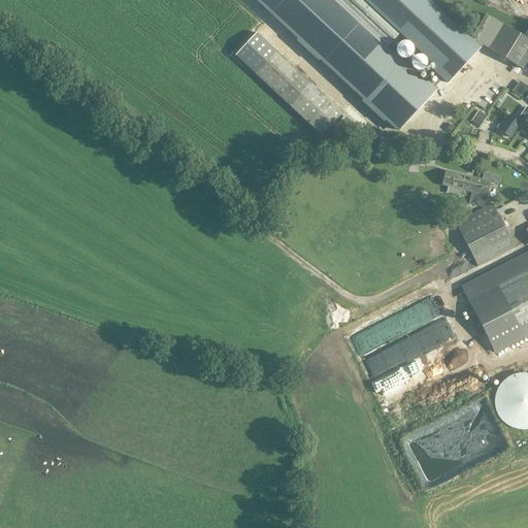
[(424,87),(331,0),(258,0),(399,131),(437,91),(428,83),(430,80),(426,77),(422,81),(426,85),(424,87)]
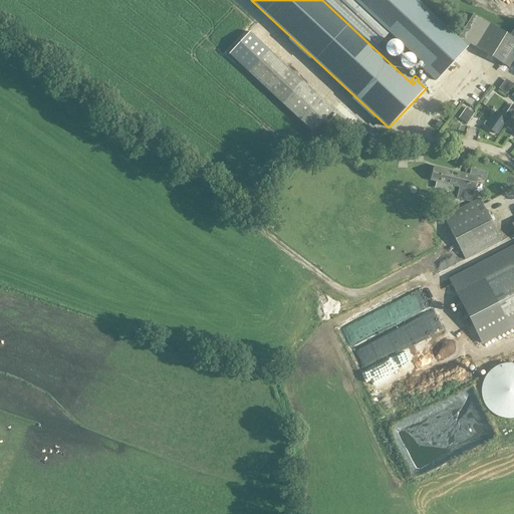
[(326,0),(376,46),(388,34),(350,0),(326,0)]
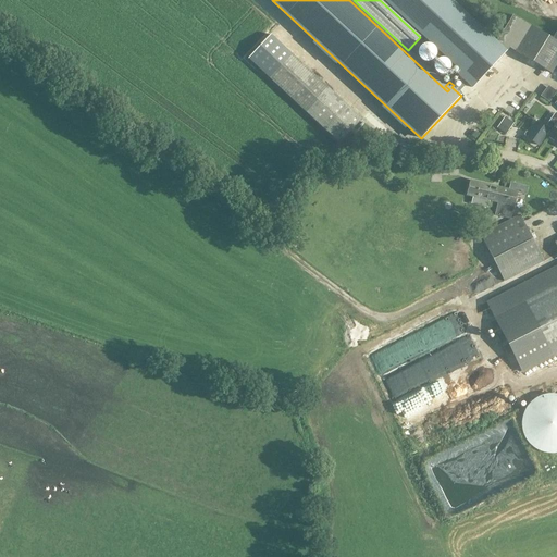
[(495,46),(445,0),(384,0),(461,71),(457,75),(467,85),(471,81),(477,85),(510,49),(552,74),(556,65),(556,34),(553,40),(530,26),(524,36),(523,35),(522,36),(507,31),(499,40),(495,46)]
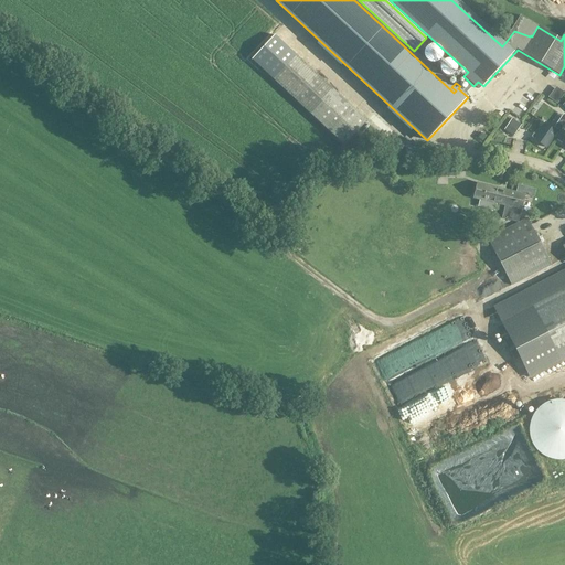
[(288,49),(266,73),(344,147),(366,123),(288,49)]
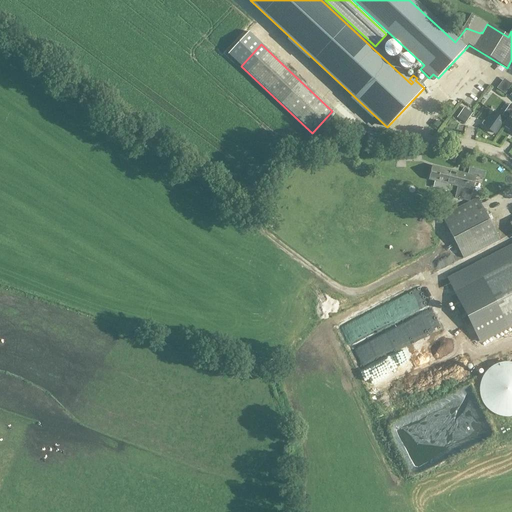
[(467,89),(460,102),(473,109),(480,97),(488,101),(495,87),(480,79),(473,92),(467,89)]
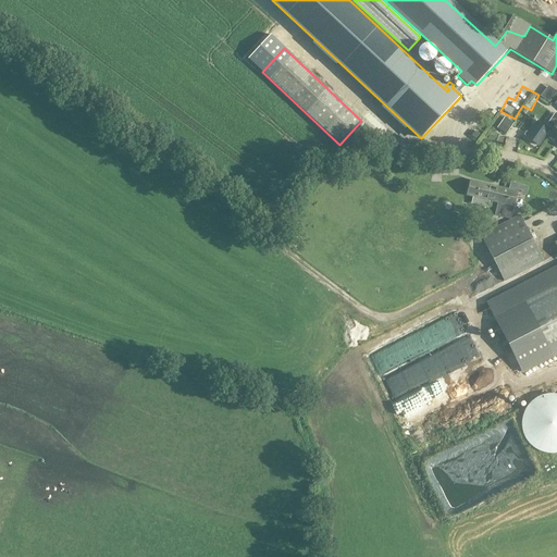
[(479,100),(482,111),(492,109),(490,98),(479,100)]
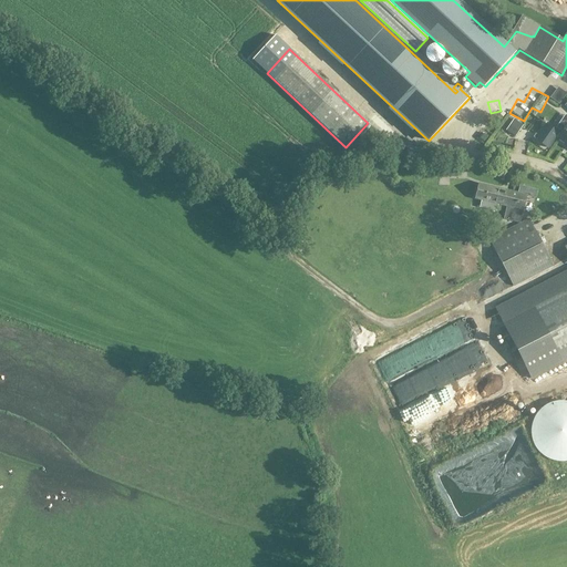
[(506,131),(512,134),(519,123),(514,120),(506,131)]
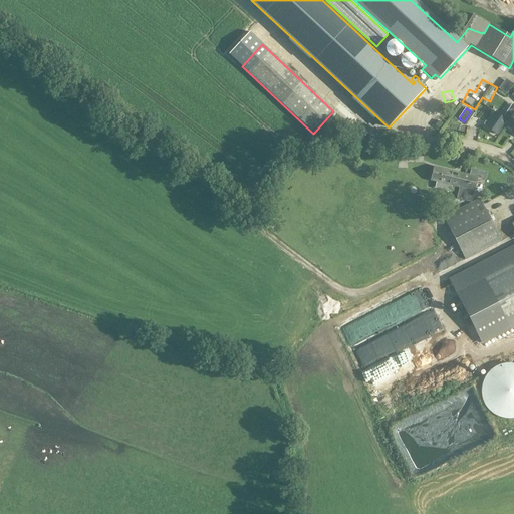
[(496,135),(503,124),(506,120),(495,113),(488,123),(486,121),(484,124),(486,126),(496,135)]
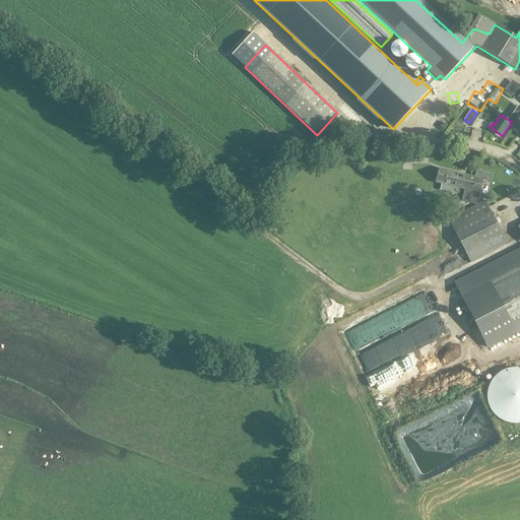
[(512,122),(509,126),(519,133),(519,115),(514,124),(512,122)]
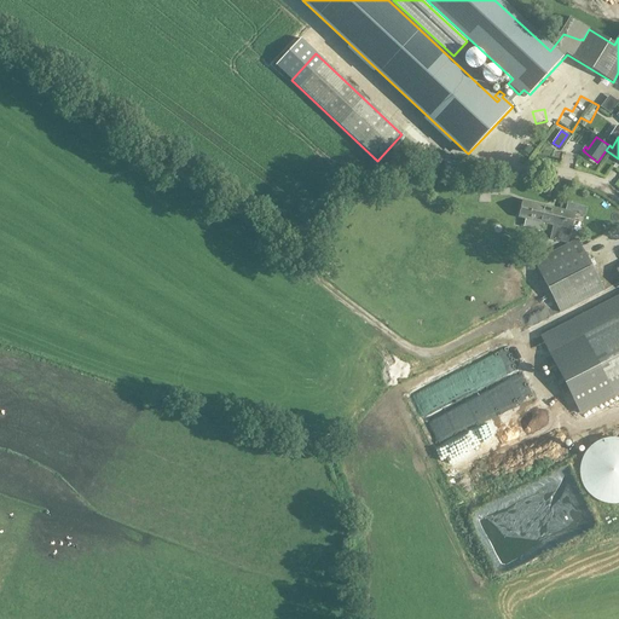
[(499,183),(480,183),(480,194),(499,194),(499,183)]
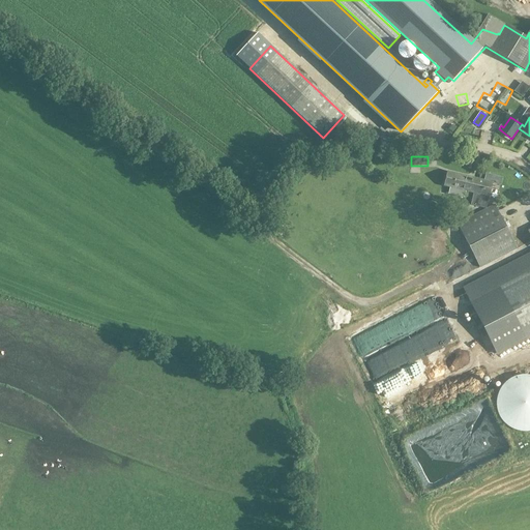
[(493,183),(477,179),(447,172),(444,186),(474,194),(471,205),(484,208),(487,207),(493,183)]
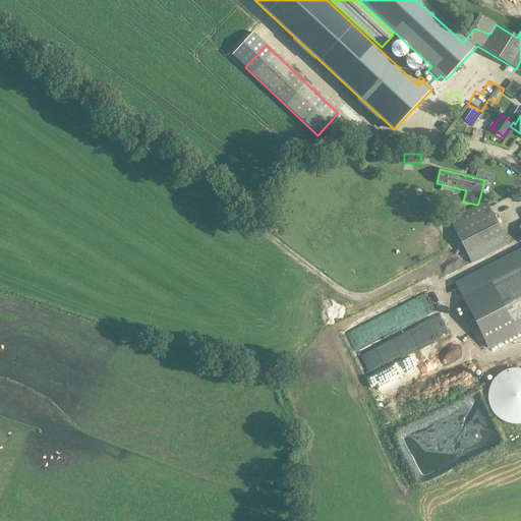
[(509,244),(489,208),(486,201),(449,221),(471,264),(509,244)]
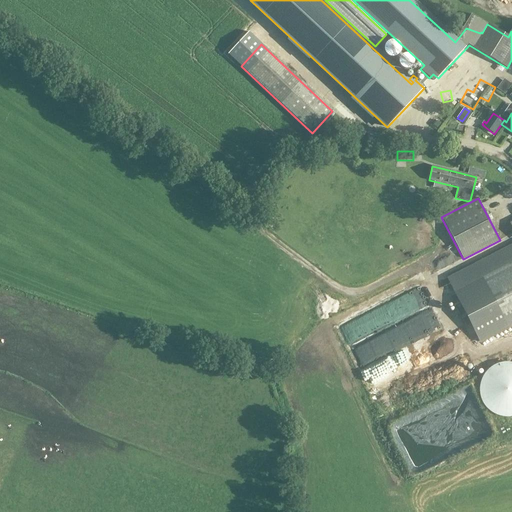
[(480,342),(511,325),(511,260),(453,291),(480,342)]
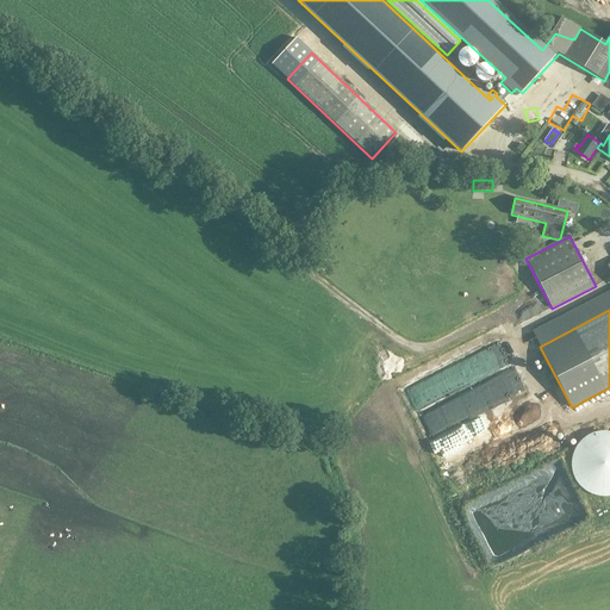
[(424,378),(416,379),(421,400),(429,398),(424,378)]
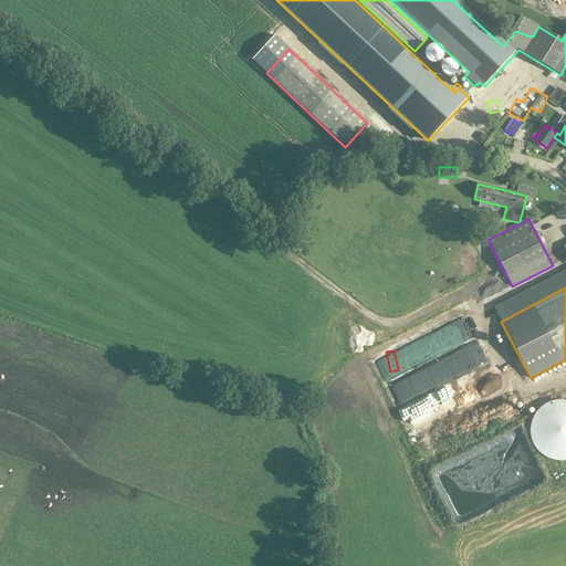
[(402,407),(412,405),(410,397),(401,399),(402,407)]
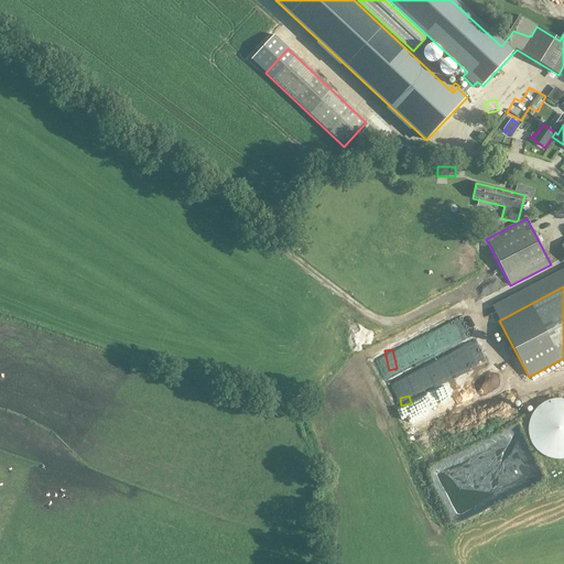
[(557,459),(561,459),(563,458),(563,399),(557,399),(553,399),(549,401),(544,402),(540,405),(535,409),(533,413),(531,416),(530,420),(529,424),(529,427),(529,431),(529,434),(530,437),(531,441),(532,444),(534,447),(537,449),(539,452),(542,454),(544,456),(548,457),(551,458),(554,459),(557,459)]
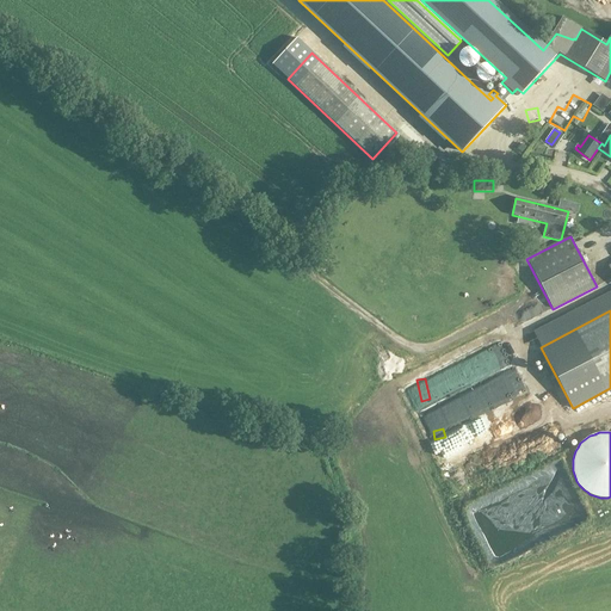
[(448,439),(439,444),(445,456),(454,452),(448,439)]
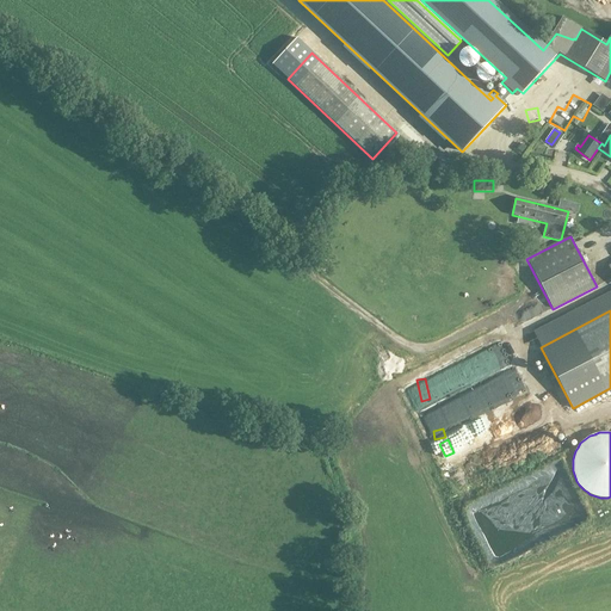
[(548,464),(463,498),(468,511),(476,507),(477,511),(554,480),(548,464)]
